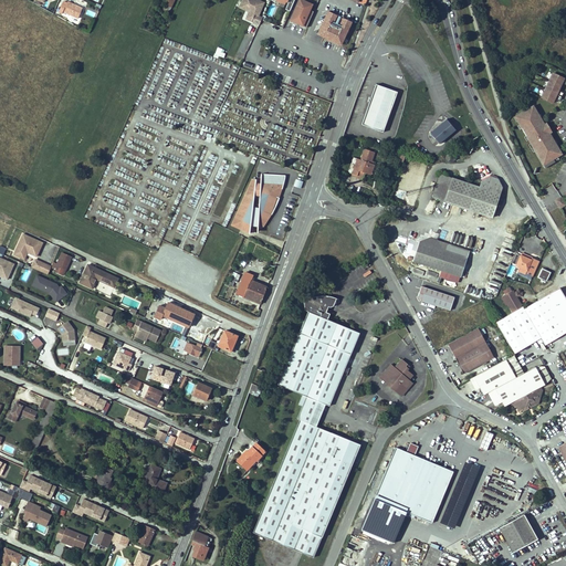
[(251,22),(259,25),(262,17),(259,16),(264,2),(258,0),(242,0),(238,11),(248,16),(252,18),(251,22)]
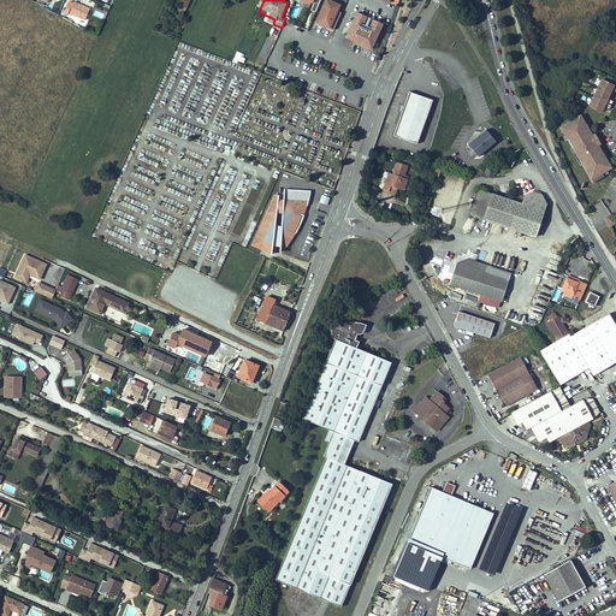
[(327,0),(325,0),(324,5),(337,11),(339,5),(327,0)]
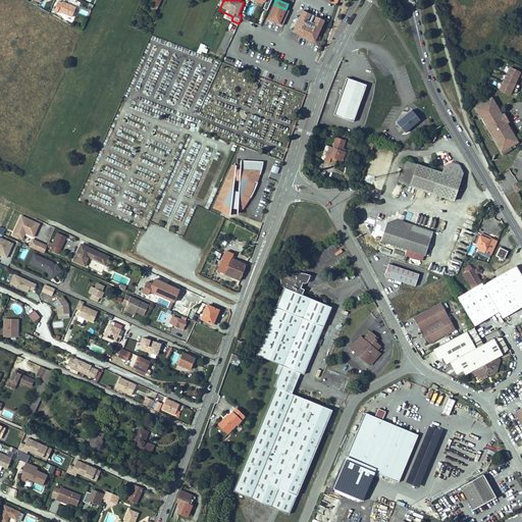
[(62,2),(58,11),(72,17),(76,7),(62,2)]
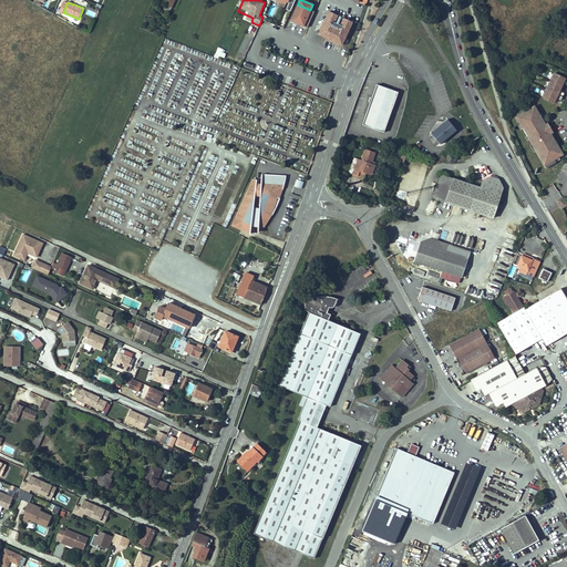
[(307,28),(315,11),(298,4),(290,21),(307,28)]
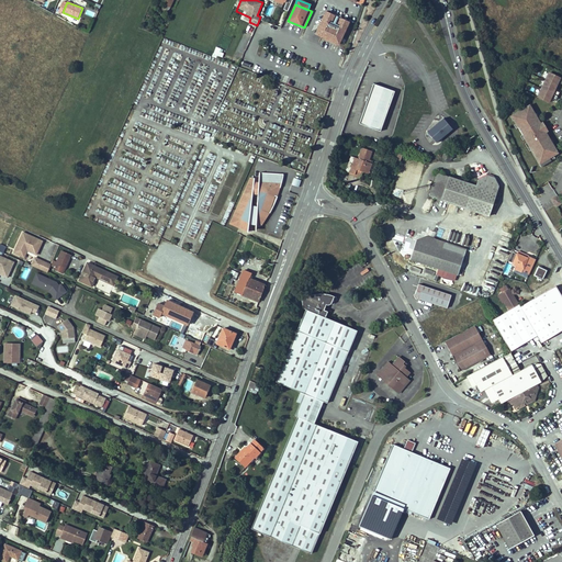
[(334,15),(326,11),(315,34),(338,45),(349,22),(340,18),(337,26),(330,24),(334,15)]
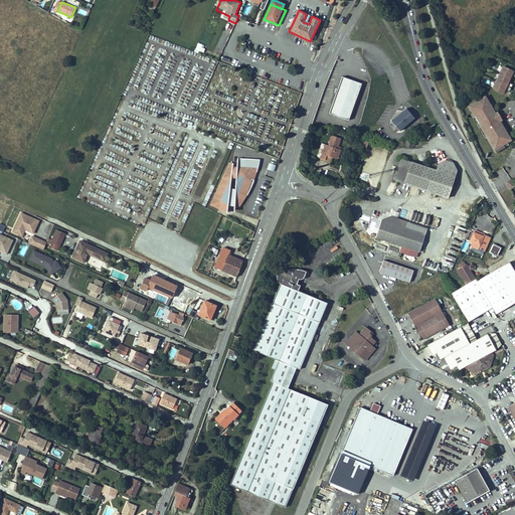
[(228,20),(225,28),(231,31),(234,23),(228,20)]
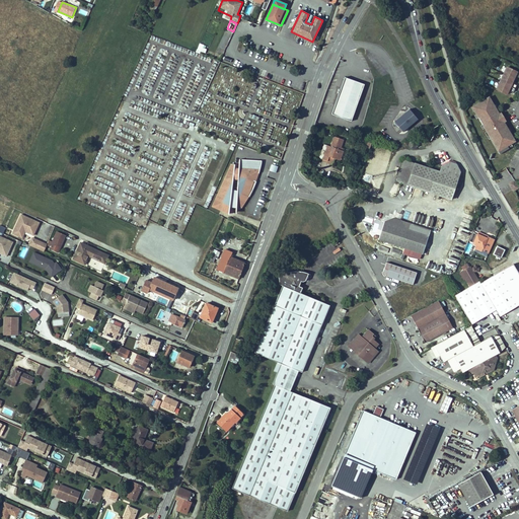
[(205,53),(207,46),(200,44),(197,51),(205,53)]
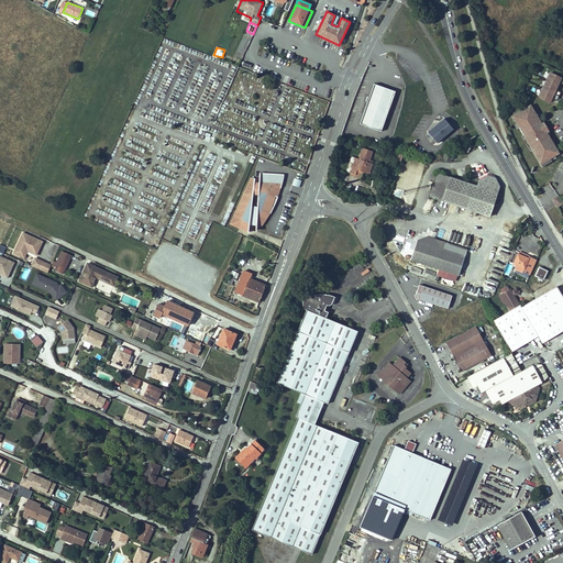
[(562,80),(549,74),(538,99),(549,103),(551,99),(556,101),(560,94),(554,91),(558,84),(562,86),(562,85),(562,80)]
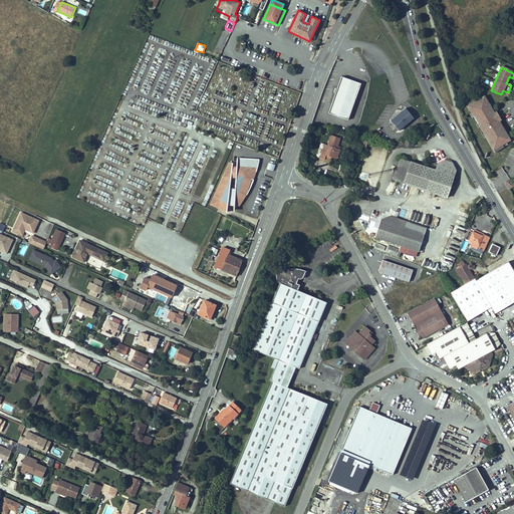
[(340,76),(328,112),(347,119),(360,83),(340,76)]
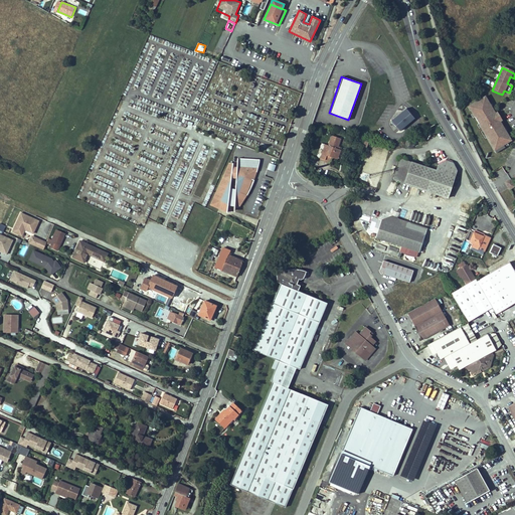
[(487,137),(495,149),(507,142),(511,139),(506,130),(505,131),(503,127),(501,123),(499,120),(499,121),(494,114),(495,113),(491,107),(490,107),(488,104),(489,104),(489,103),(487,100),(485,101),(483,97),(470,106),(472,109),(470,110),(471,110),(472,113),(473,114),(473,113),(475,116),(475,117),(479,123),(482,126),(481,127),(483,130),(484,130),(488,137),(487,137)]
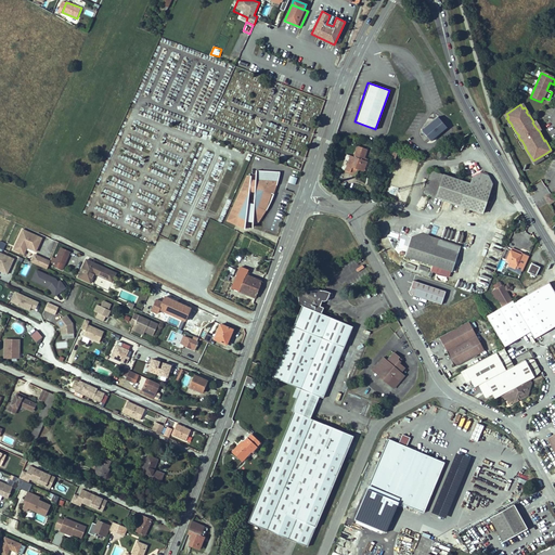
[(447,128),(438,117),(422,130),(430,141),(447,128)]
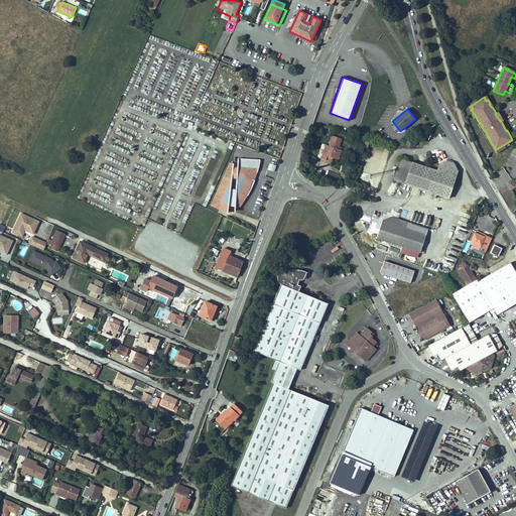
[(498,112),(496,113),(495,114),(500,121),(500,120),(502,123),(504,122),(498,112)]
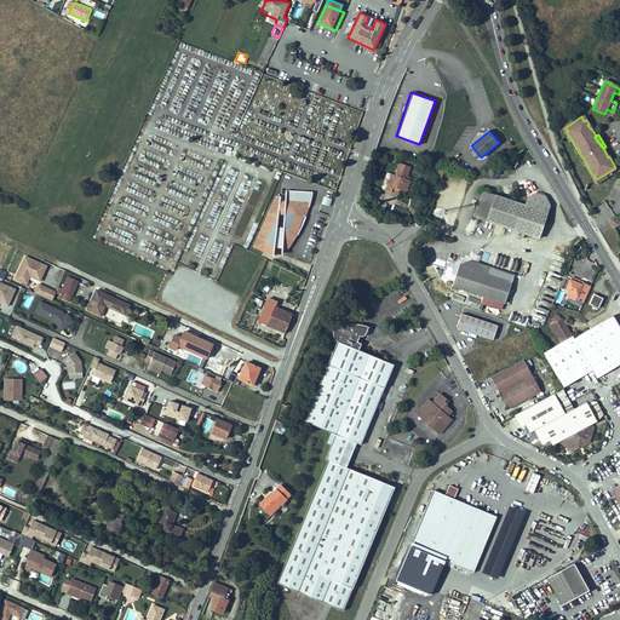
[(487,162),(483,172),(492,176),(497,167),(487,162)]
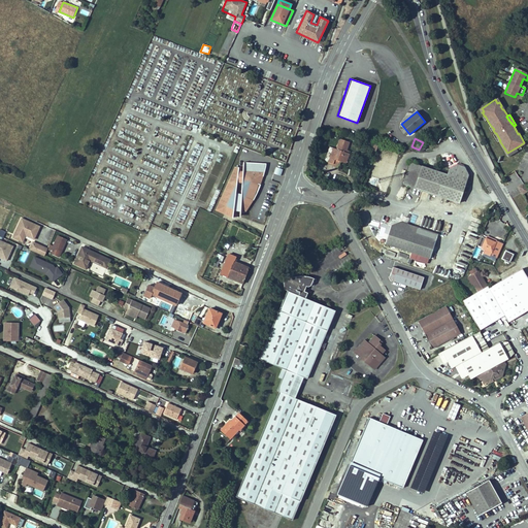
[(329,162),(333,164),(335,159),(340,161),(342,162),(347,160),(349,154),(348,153),(345,153),(347,151),(350,142),(340,139),(336,150),(335,154),(332,153),(329,162)]
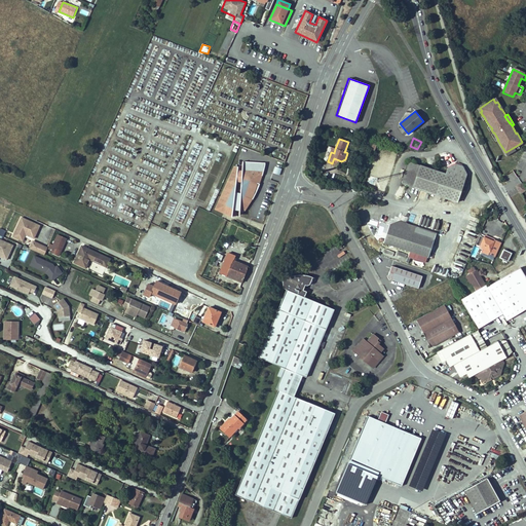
[(518,145),(505,152),(506,155),(520,147),(518,145)]
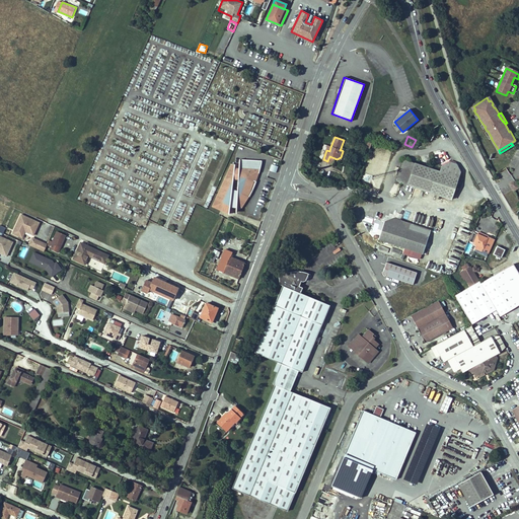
[(212,206),(228,214),(230,200),(236,201),(236,213),(240,209),(247,200),(242,195),(244,193),(249,196),(256,181),(253,178),(254,170),(260,171),(261,166),(262,161),(239,159),(238,169),(234,168),(234,164),(231,164),(212,206)]
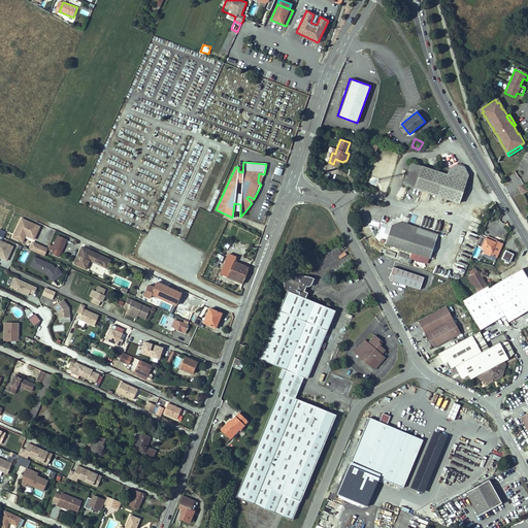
[(405,162),(402,169),(409,171),(414,172),(417,165),(405,162)]
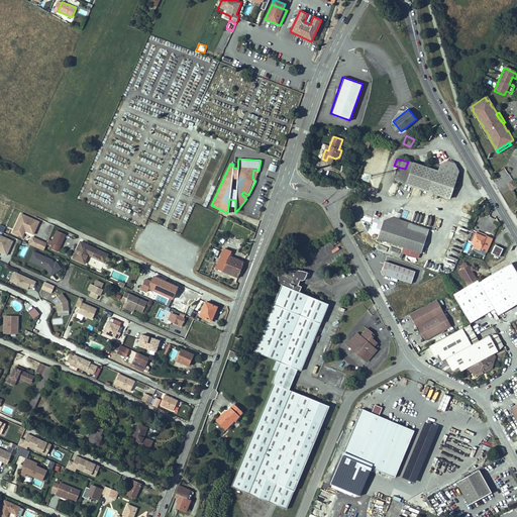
[(405,169),(401,183),(444,198),(454,171),(450,162),(444,160),(435,165),(433,171),(408,162),(405,169)]
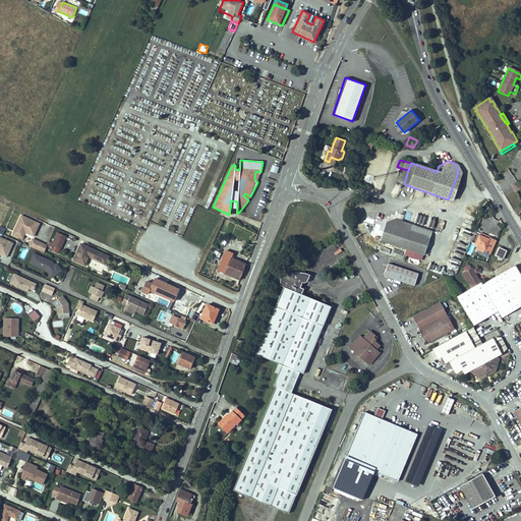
[(273,165),(271,171),(277,174),(279,167),(273,165)]
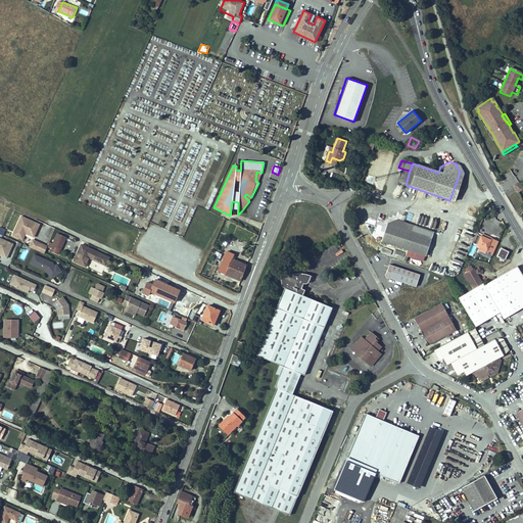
[(398,168),(393,181),(400,184),(406,170),(398,168)]
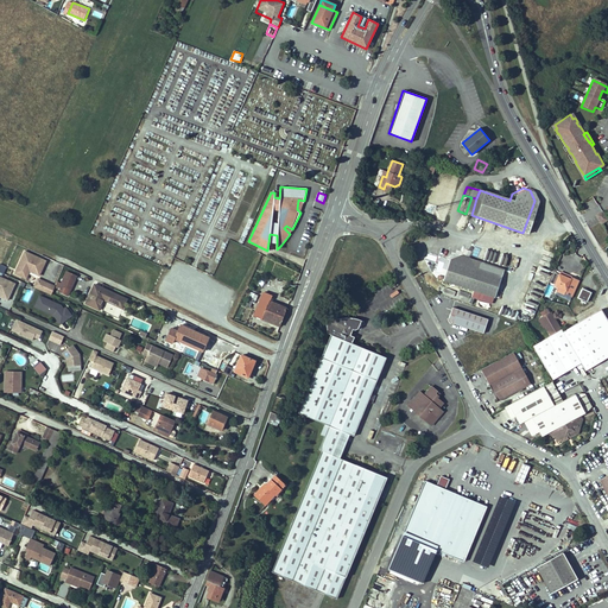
[(472,197),(466,214),(472,215),(476,198),(472,197)]
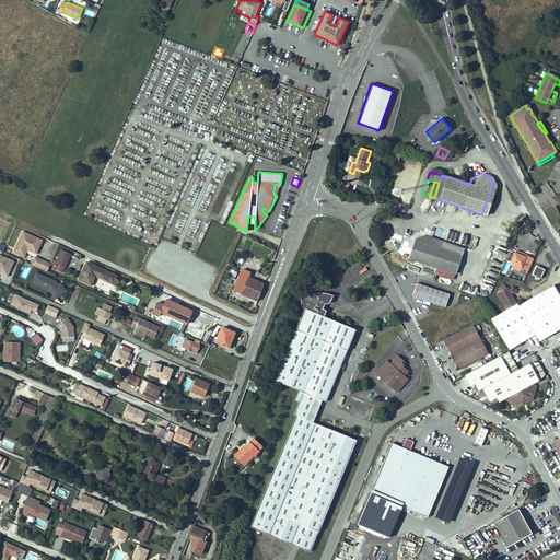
[(555,206),(559,202),(555,195),(549,198),(555,206)]
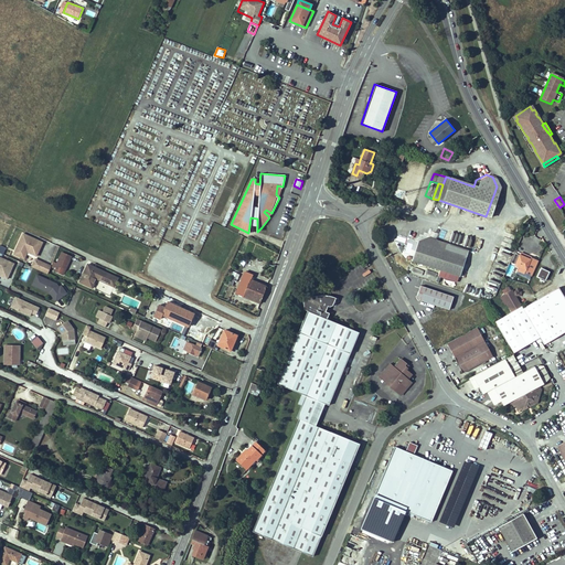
[(251,217),(248,233),(257,232),(257,219),(251,217)]
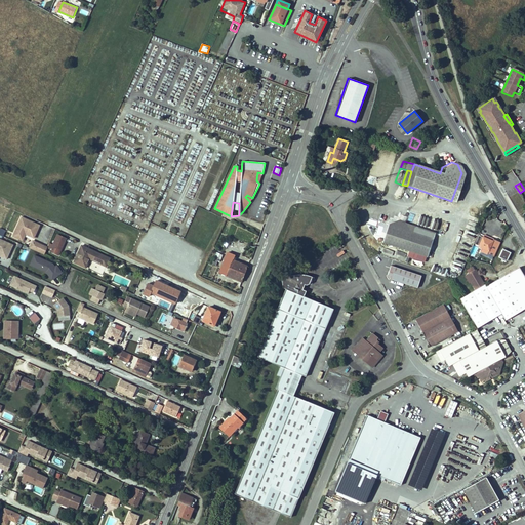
[(13,236),(17,238),(21,232),(26,234),(34,238),(36,233),(34,232),(35,230),(33,229),(35,224),(22,217),(13,236)]
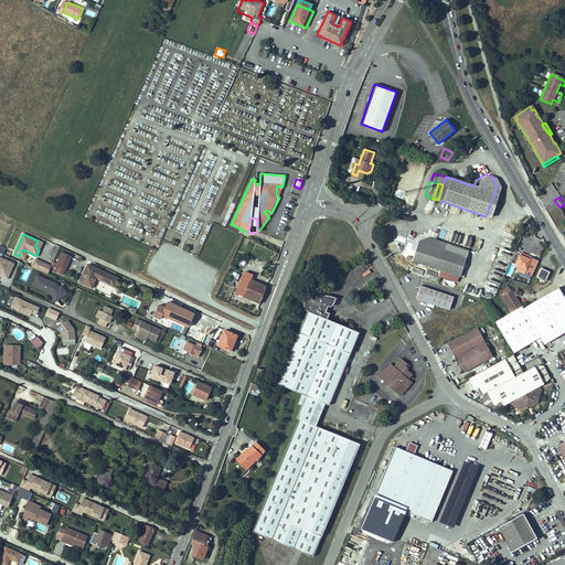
[(413,240),(406,259),(454,276),(460,256),(436,247),(430,238),(423,235),(413,240)]
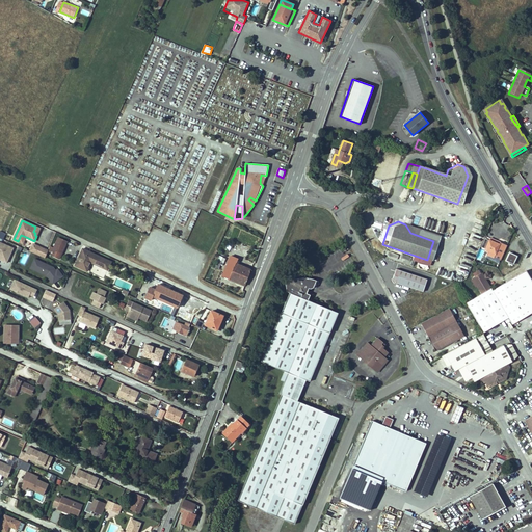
[(50,246),(48,250),(51,253),(50,255),(59,259),(68,242),(58,237),(53,248),(50,246)]
